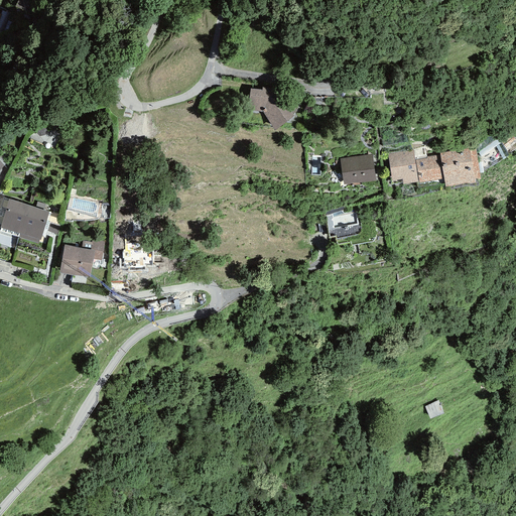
[(12,0),(11,4),(24,9),(27,0),(12,0)]
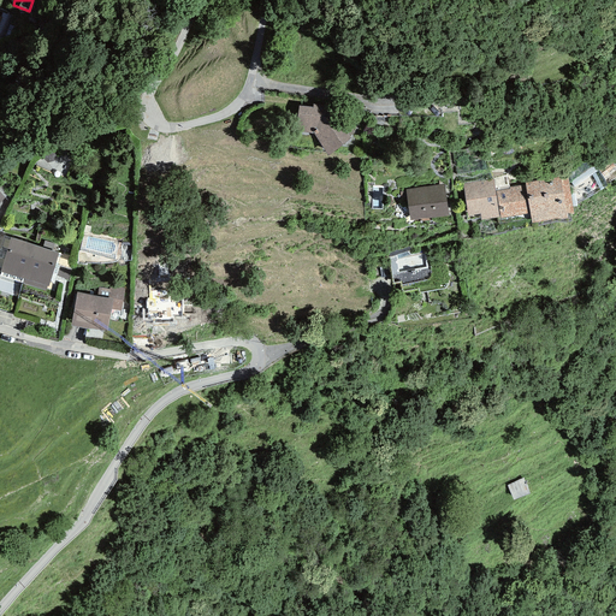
[(313,107),(298,105),(295,131),(314,134),(329,155),(351,140),(330,107),(313,105),(313,107)]
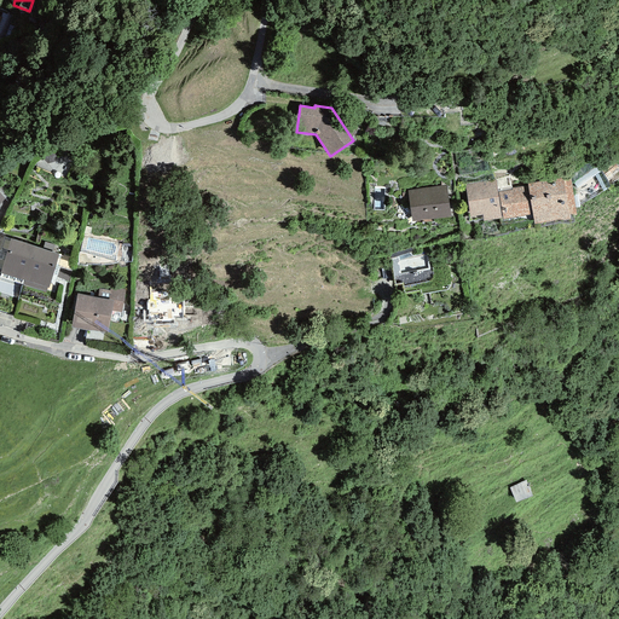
[(496,179),(464,184),(469,218),(482,215),(484,221),(502,219),(498,192),(497,187),(496,179)]
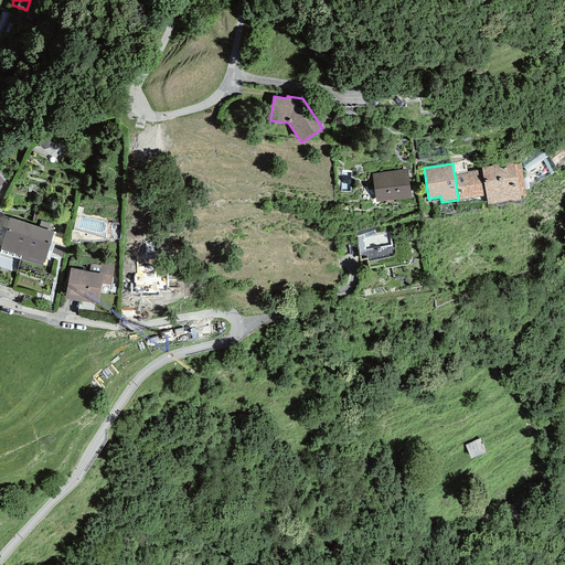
[(514,163),(481,168),(482,170),(486,196),(488,205),(520,200),(520,196),(525,195),(521,164),(515,166),(514,163)]
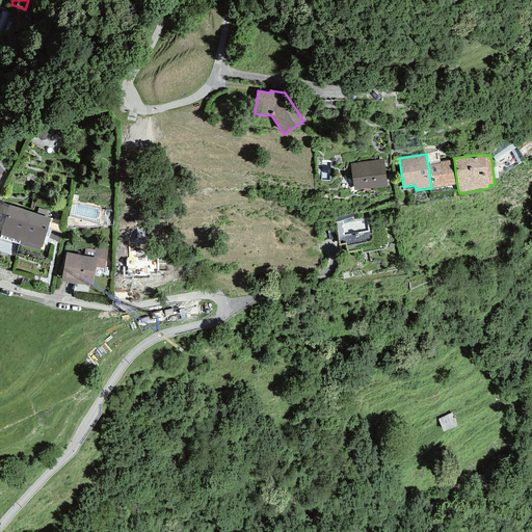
[(383,158),(350,163),(354,190),(388,186),(383,158)]
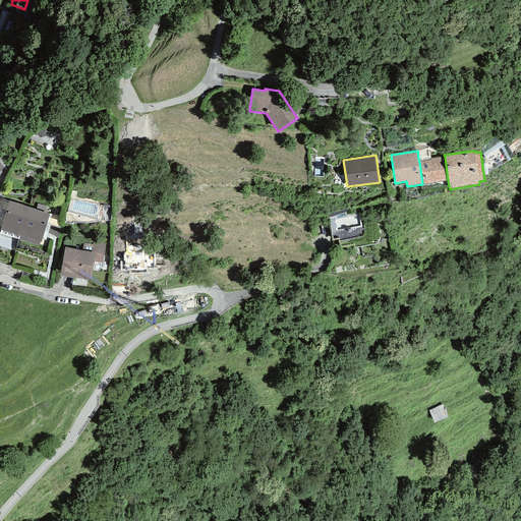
[(448,181),(445,157),(430,159),(431,160),(419,162),(422,184),(423,185),(448,181)]
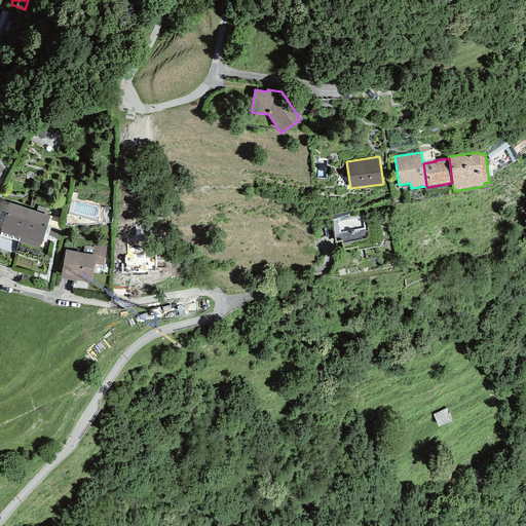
[(0,232),(0,235),(20,242),(29,210),(4,201),(0,213),(0,228),(1,229),(0,232)]
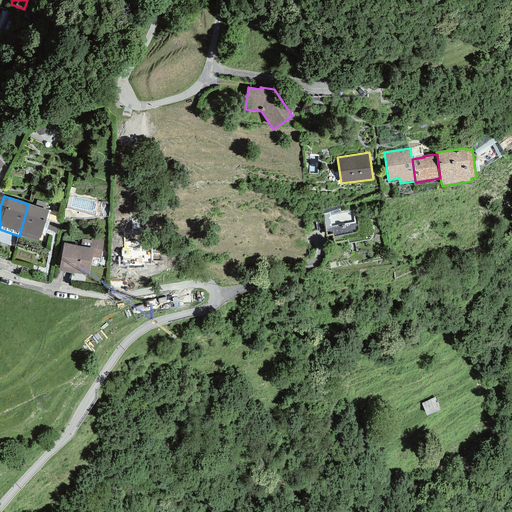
[(49,210),(28,204),(19,236),(38,241),(39,238),(40,238),(41,234),(45,235),(49,221),(47,220),(50,211),(49,210)]
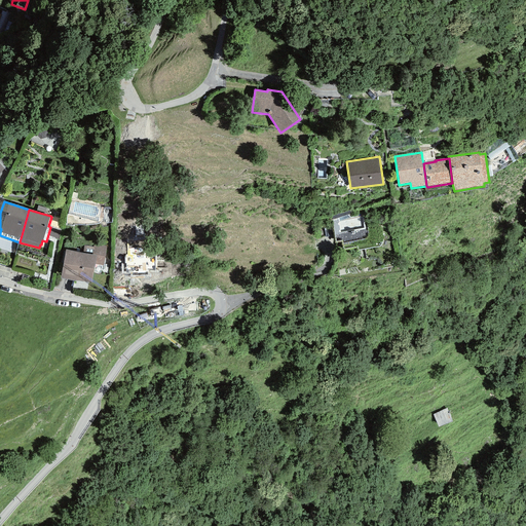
[(348,211),(331,216),(335,243),(342,241),(342,243),(367,238),(364,215),(350,217),(348,211)]
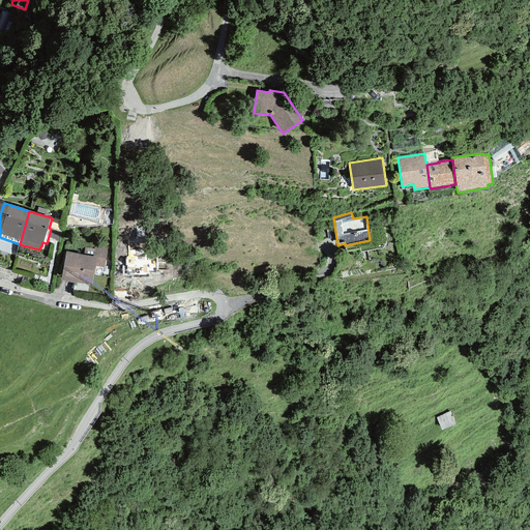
[(94,248),(85,247),(83,255),(66,252),(61,281),(91,286),(94,265),(104,267),(107,247),(94,245),(94,248)]
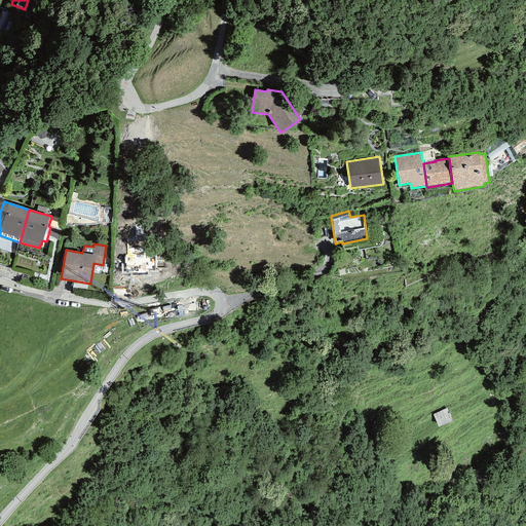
[(448,405),(434,412),(439,423),(453,416),(448,405)]
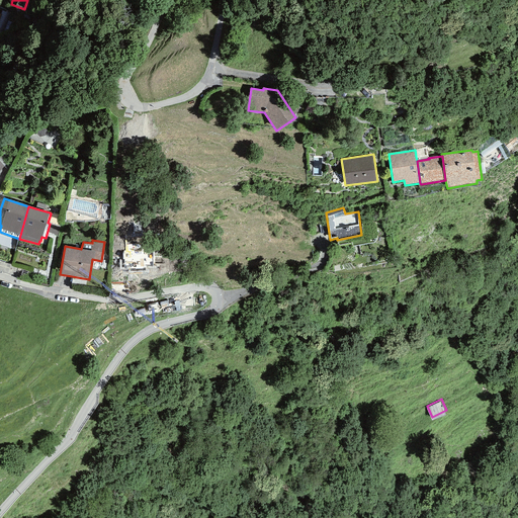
All buildings are outlined.
